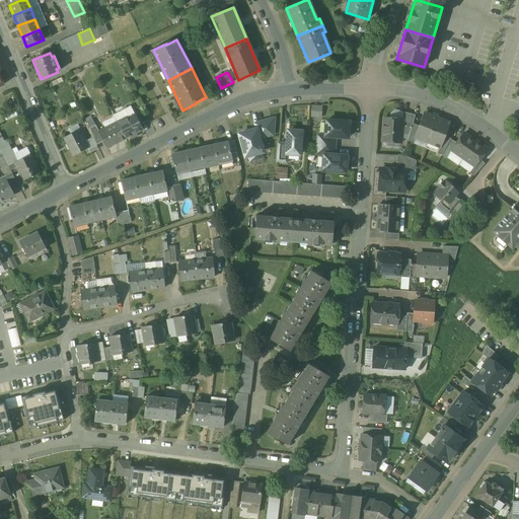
[(309,104),(309,117),(320,117),(320,104),(309,104)]
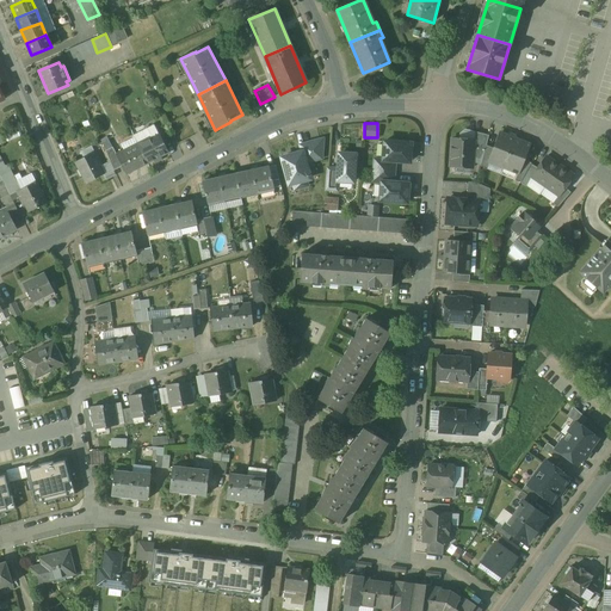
[(489,136),(475,131),(474,140),(475,140),(474,147),(486,149),(486,146),(489,136)]
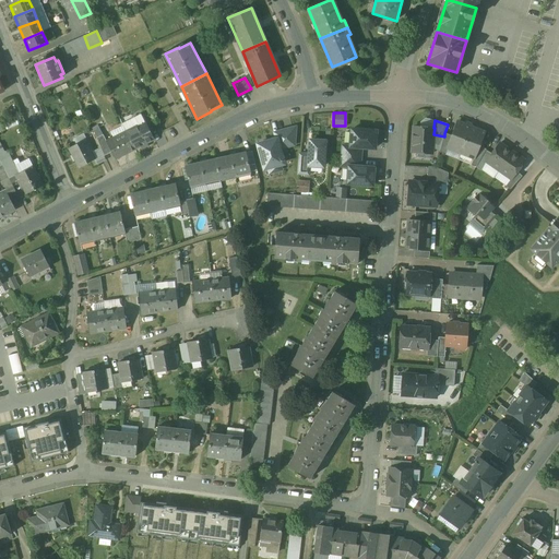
[(0,130),(11,127),(10,123),(3,126),(2,121),(0,121),(0,130)]
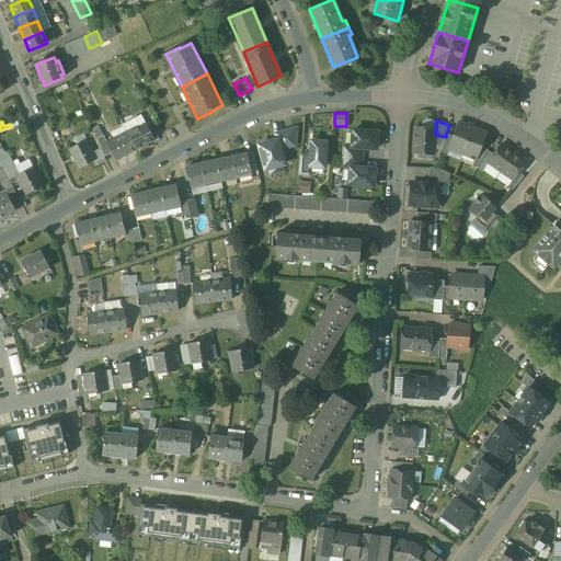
[(454,136),(449,148),(449,149),(462,153),(473,127),(472,125),(468,124),(466,125),(459,123),(454,136)]
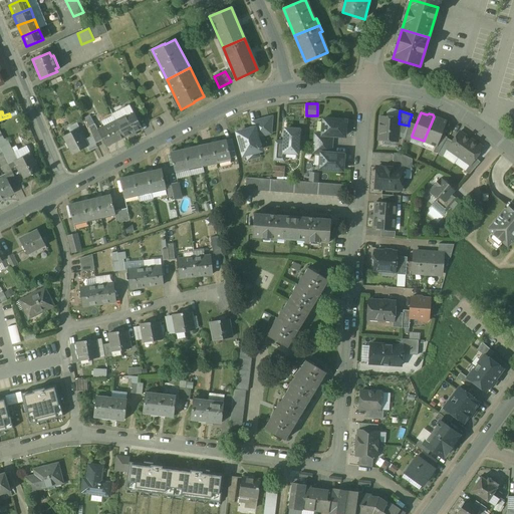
[(133,113),(125,117),(125,116),(115,121),(122,138),(129,135),(130,138),(135,135),(134,133),(141,129),(133,113)]
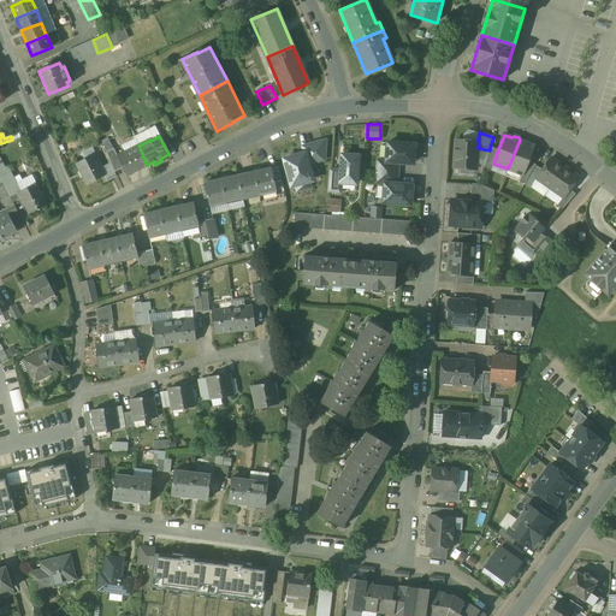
[(478,141),(456,140),(454,169),(477,170),(478,148),(479,141),(478,141)]
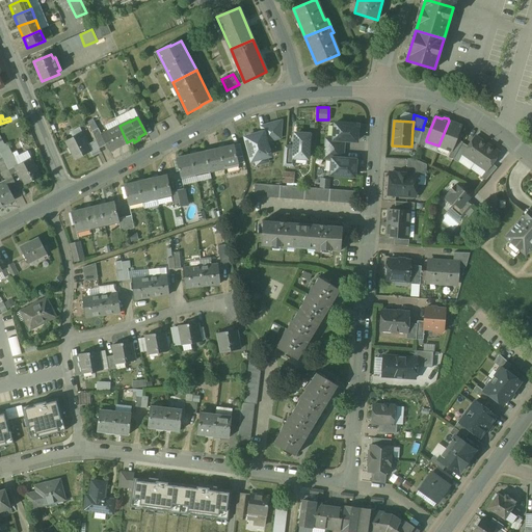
[(461,126),(449,121),(439,145),(451,151),(456,139),(461,126)]
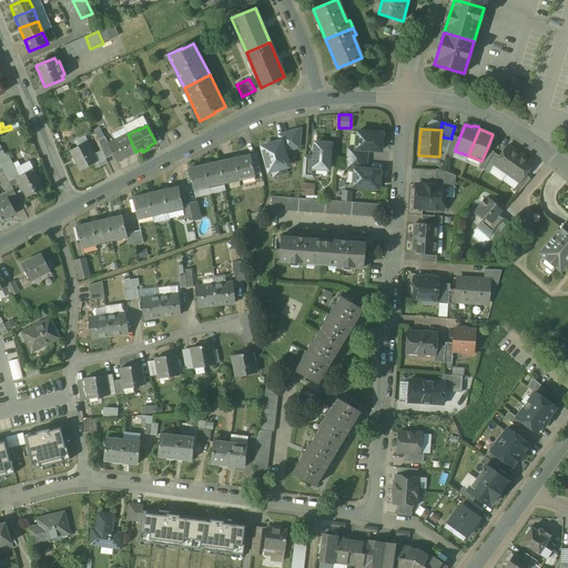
[(300,130),(279,135),(281,142),(282,142),(284,151),(298,148),(300,130)]
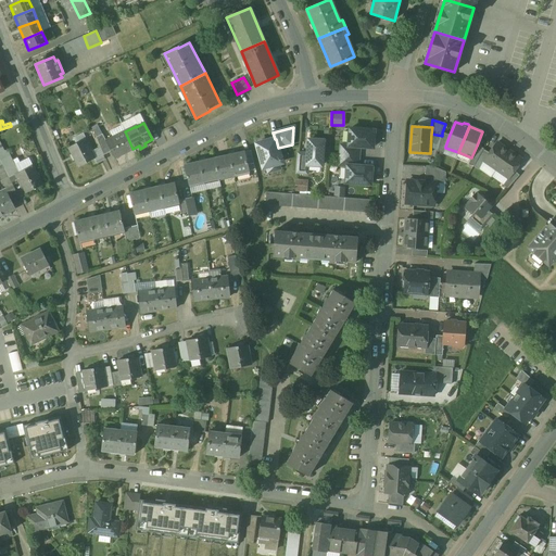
[(374,130),(350,129),(349,146),(359,147),(373,148),(374,130)]
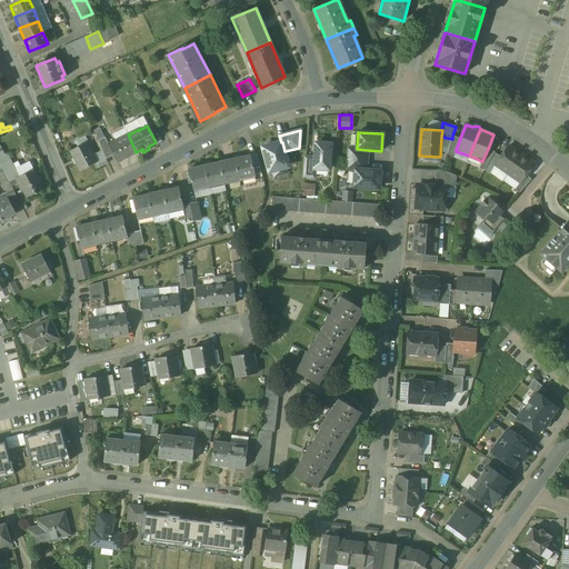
[(128,135),(115,141),(116,143),(108,147),(111,155),(116,163),(136,152),(128,135)]
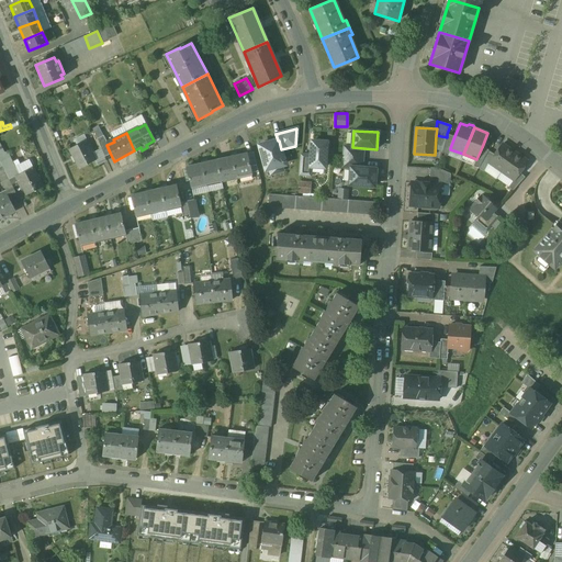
[(454,136),(447,134),(447,137),(442,153),(448,155),(450,149),(450,148),(454,136)]
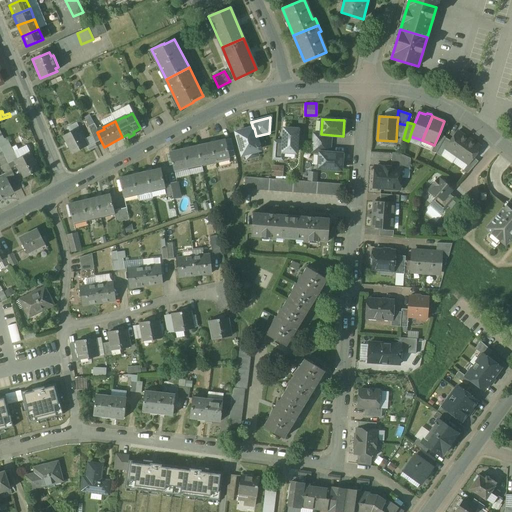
[(94,125),(87,127),(95,142),(100,139),(97,132),(94,125)]
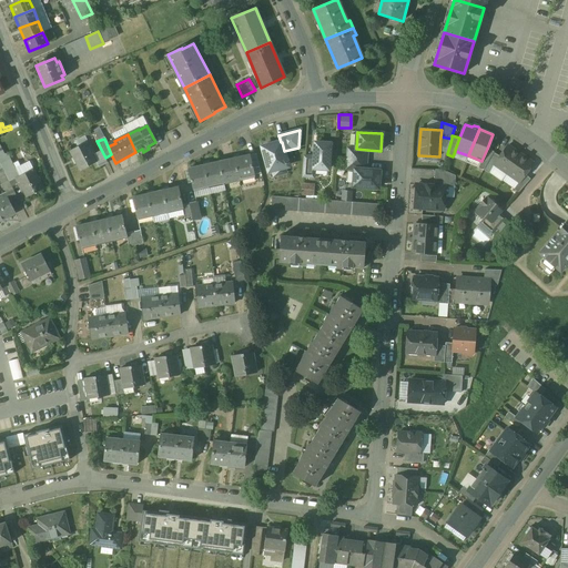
[(281,142),(262,146),(269,172),(273,171),(274,174),(285,171),(284,168),(288,166),(284,151),(282,142),(281,142)]
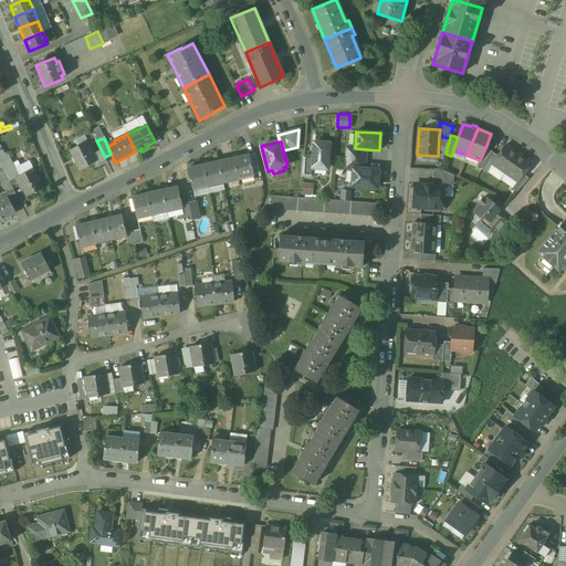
[(86,143),(70,150),(80,170),(95,161),(91,155),(93,154),(86,143)]
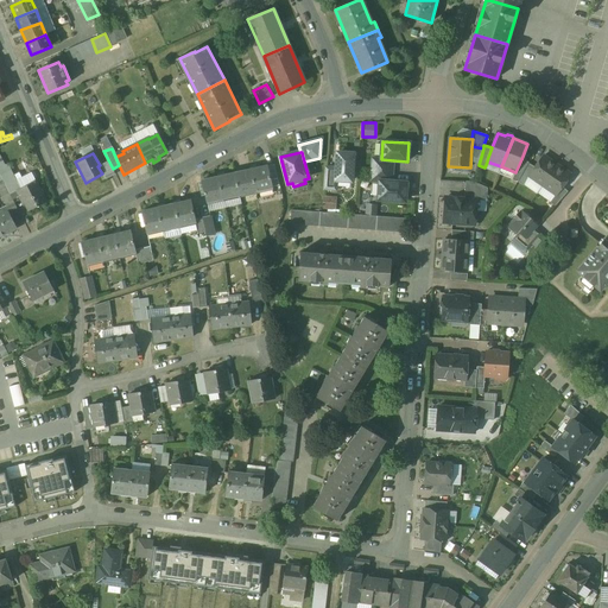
[(354,154),(337,153),(336,169),(336,181),(352,182),(354,154)]
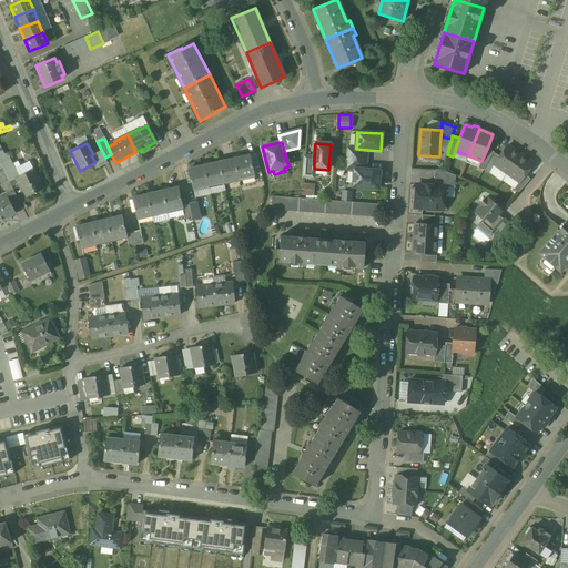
[(508,145),(495,164),(507,173),(520,154),(508,145)]
